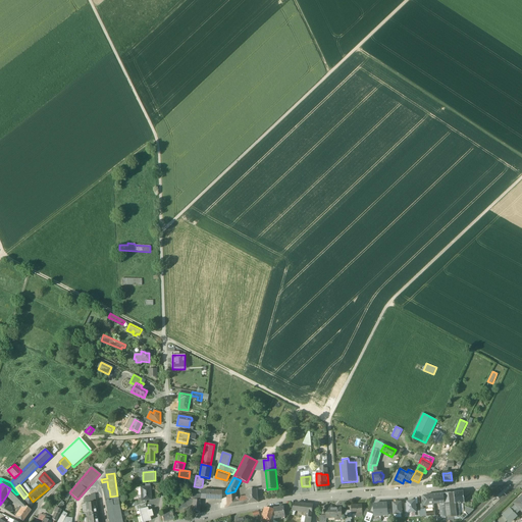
[(150,487),(141,487),(142,501),(146,500),(151,500),(150,487)]
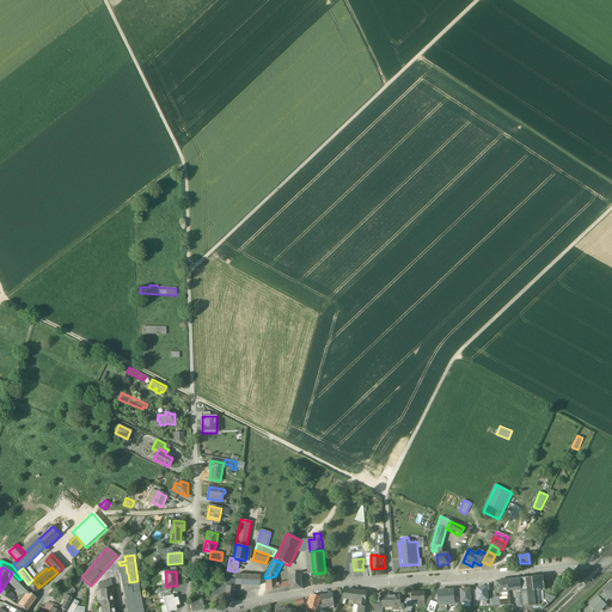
[(19,580),(12,573),(8,580),(10,580),(17,587),(22,582),(19,580)]
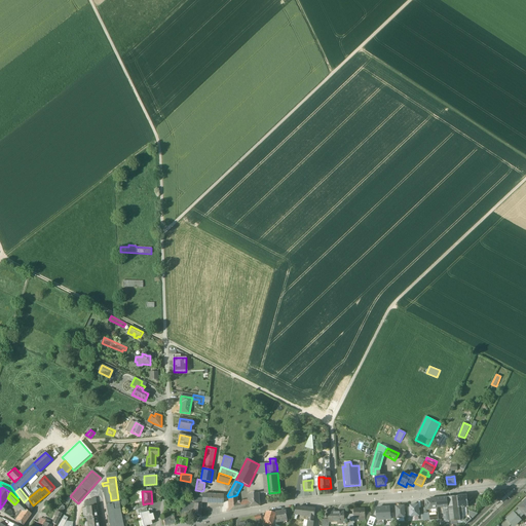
[(259,493),(249,494),(250,503),(251,508),(257,506),(260,506),(259,493)]
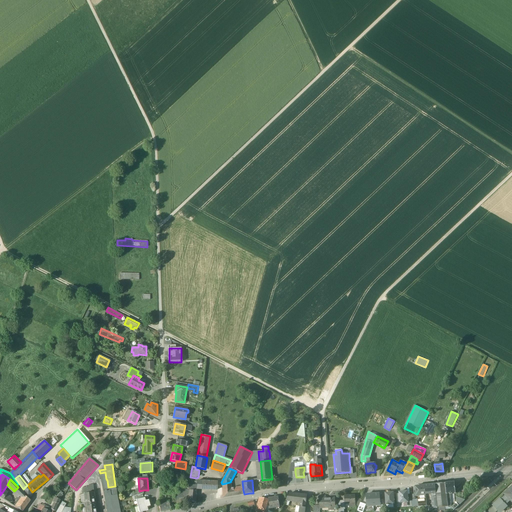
[(511,486),(504,494),(505,495),(501,500),(506,505),(510,500),(511,502),(511,481),(511,482),(511,483),(511,486)]
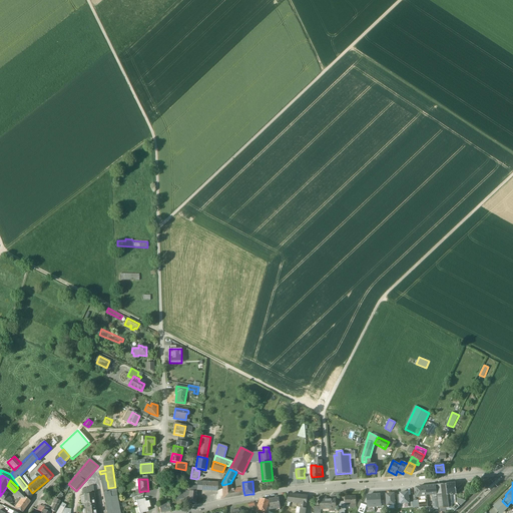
[(217,483),(202,483),(201,490),(217,491),(217,483)]
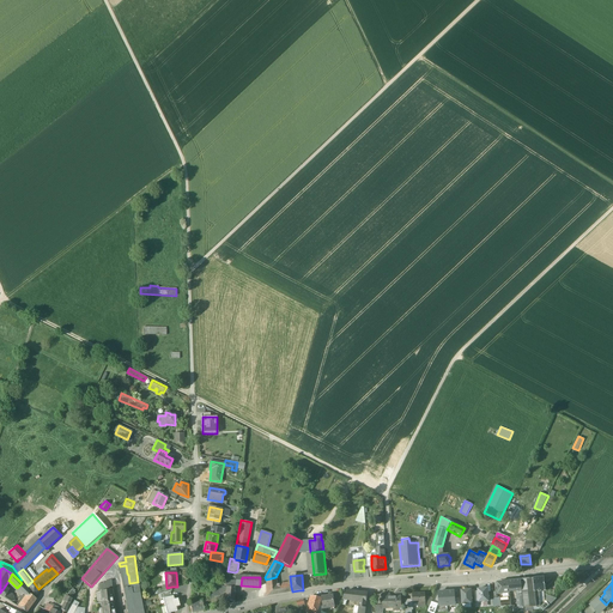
[(275,577),(266,580),(267,596),(274,594),(275,592),(275,589),(286,588),(285,586),(277,587),(275,577)]
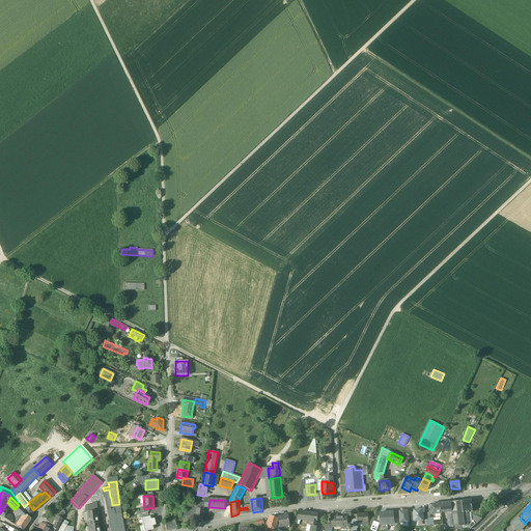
[(474,500),(451,502),(452,511),(452,515),(453,527),(457,527),(468,526),(467,512),(473,511),(472,505),(475,504),(474,500)]
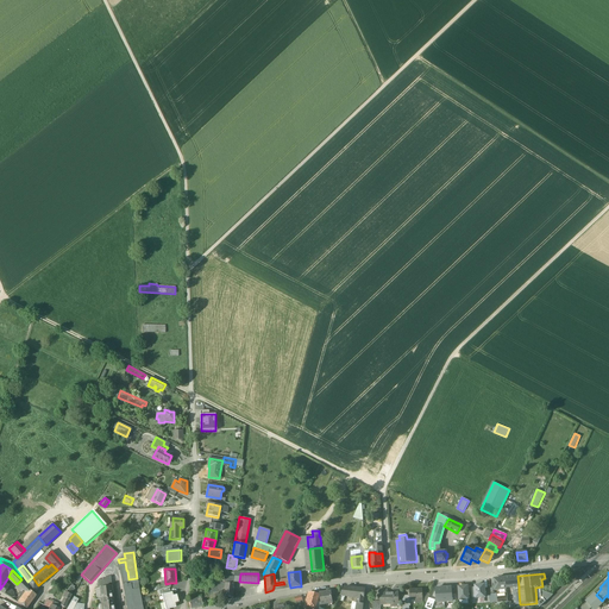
[(221,576),(220,582),(220,585),(219,596),(232,597),(233,583),(234,582),(234,578),(221,576)]
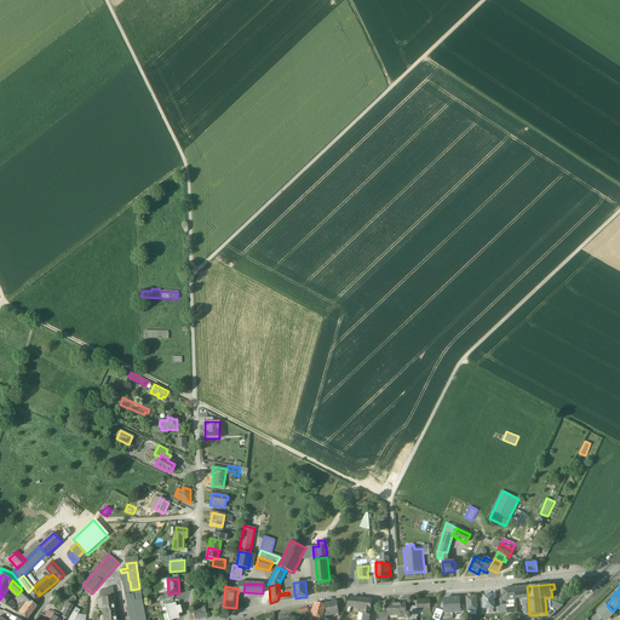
[(527,586),(515,587),(516,598),(521,598),(528,597),(527,586)]
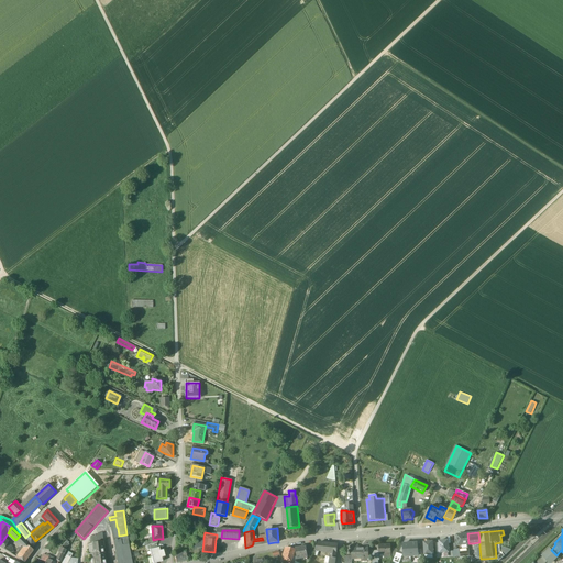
[(35,541),(30,533),(25,538),(31,545),(35,541)]
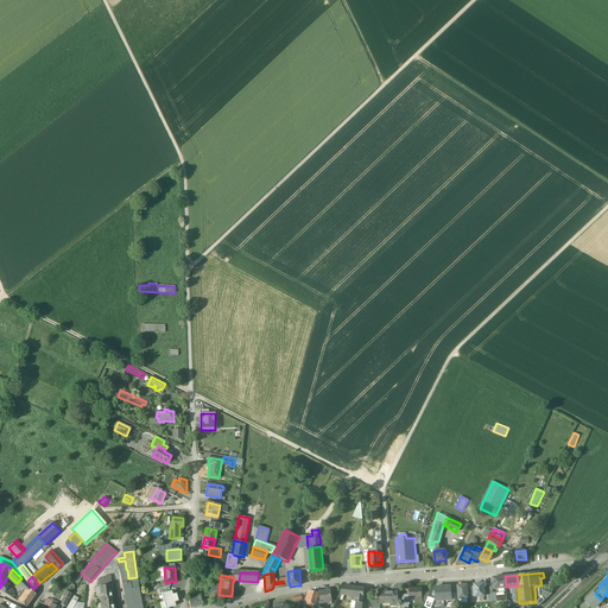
[(505,576),(494,577),(494,578),(493,578),(493,580),(493,581),(493,582),(492,582),(492,587),(494,587),(494,589),(506,588),(506,587),(505,576)]
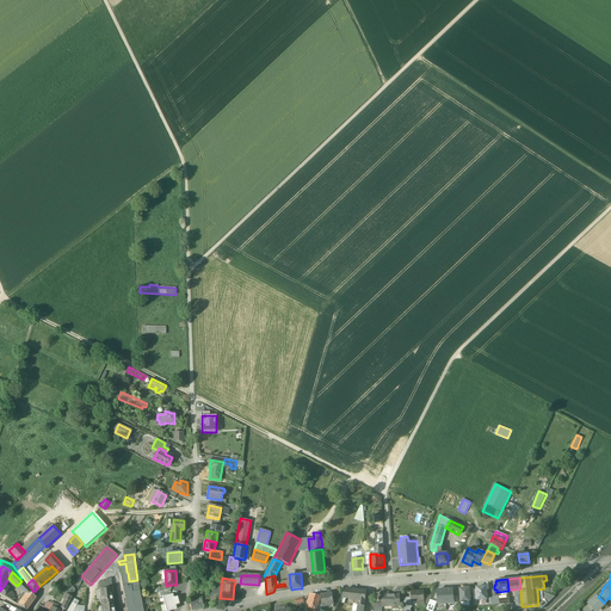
[(129,581),(123,582),(128,610),(142,610),(140,596),(140,591),(137,580),(129,581)]
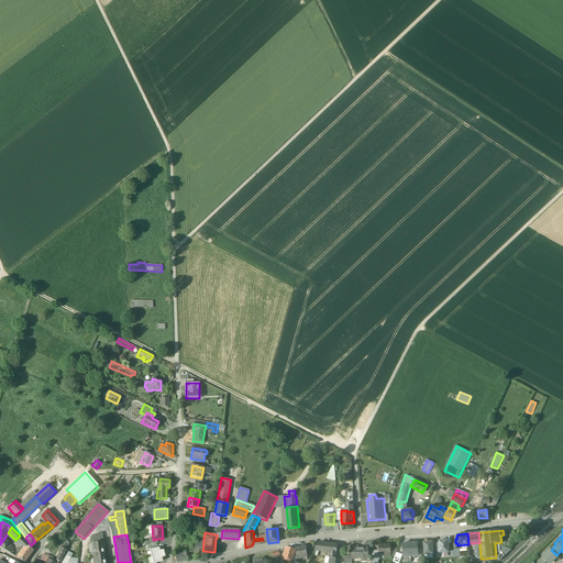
[(28,543),(20,536),(15,540),(21,544),(23,548),(25,544),(28,543)]
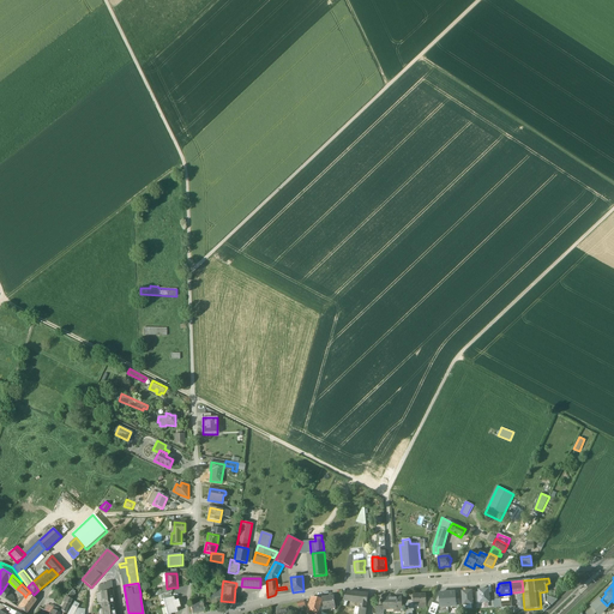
[(222,590),(211,590),(211,602),(221,601),(222,590)]
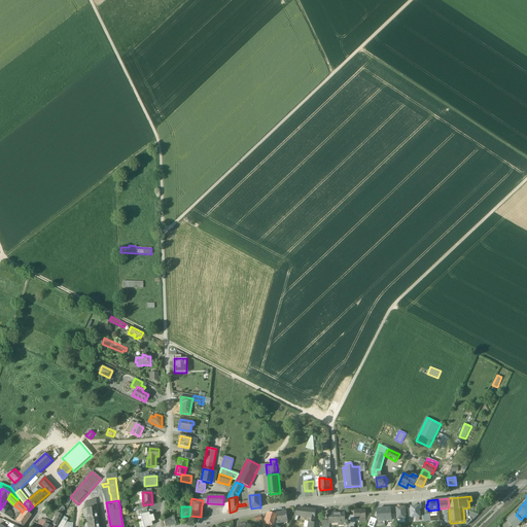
[(419,506),(411,507),(412,508),(412,518),(420,517),(419,506)]
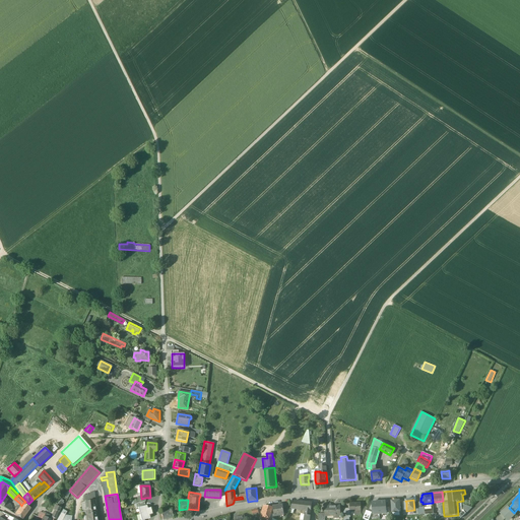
[(89,501),(84,502),(86,519),(96,519),(94,501),(89,501)]
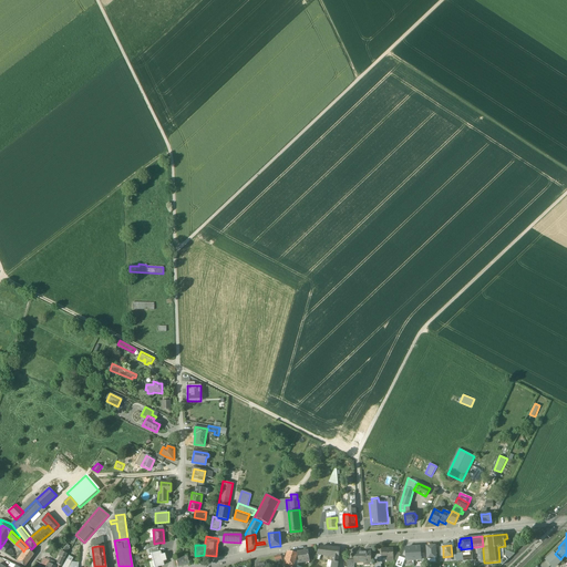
[(435,546),(426,546),(428,559),(436,558),(435,546)]
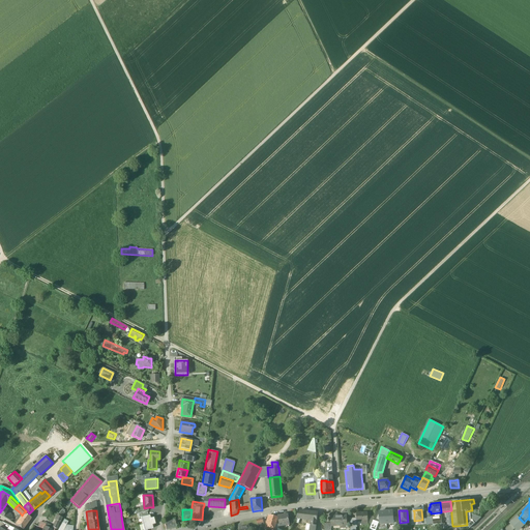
[(11,514),(7,511),(3,517),(11,522),(12,520),(11,514)]
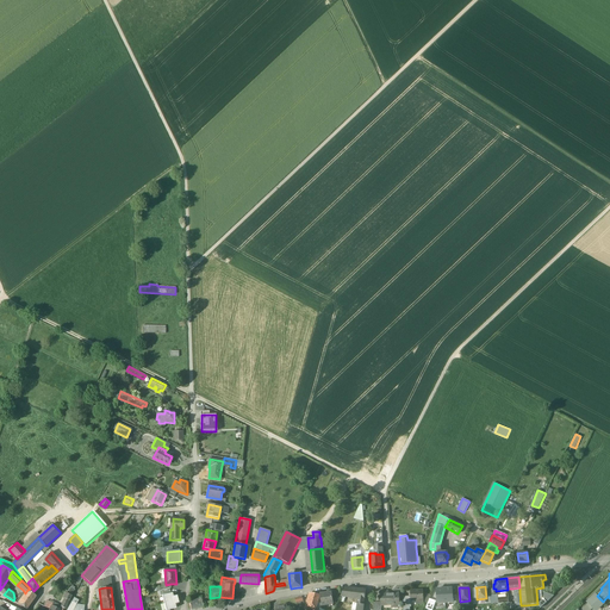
[(23,597),(18,604),(26,609),(37,596),(29,590),(30,589),(27,590),(25,593),(23,597)]
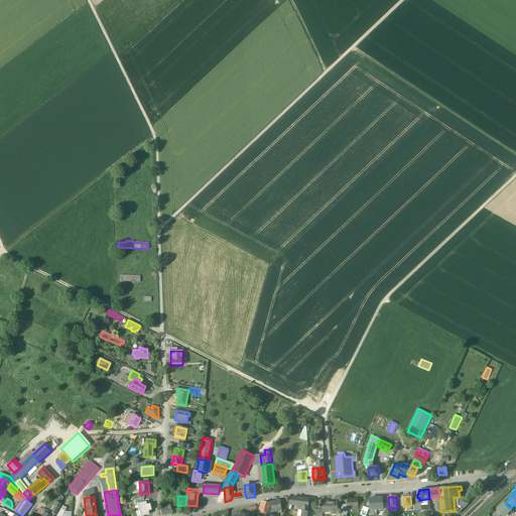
[(309,499),(291,498),(288,504),(292,505),(304,506),(308,507),(309,499)]
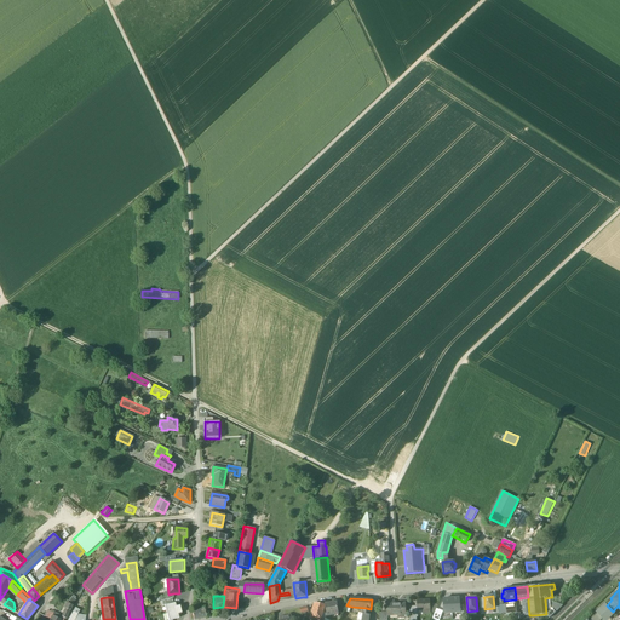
[(430,600),(417,601),(418,610),(430,610),(431,609),(430,606),(430,600)]
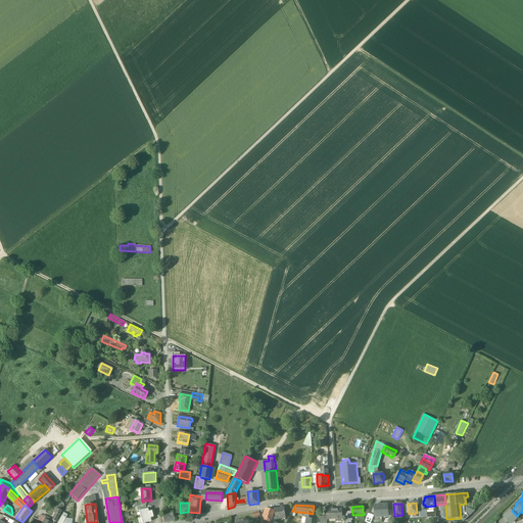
[(331,510),(331,507),(326,507),(327,517),(327,519),(335,519),(342,518),(342,509),(331,510)]
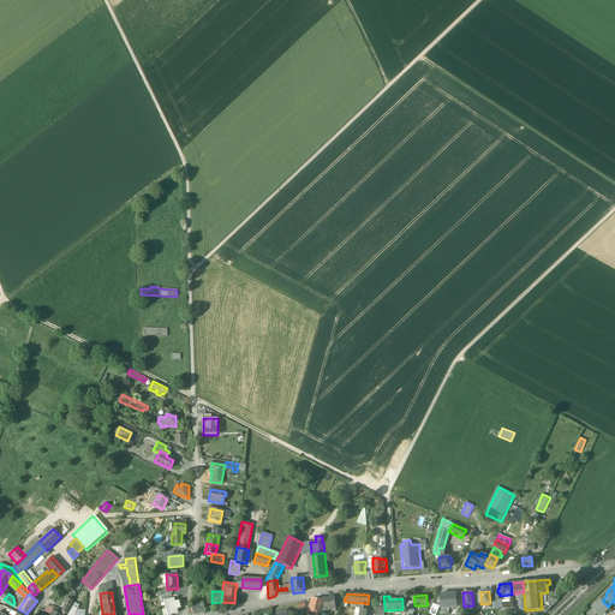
[(335,597),(323,598),(324,610),(336,609),(335,597)]
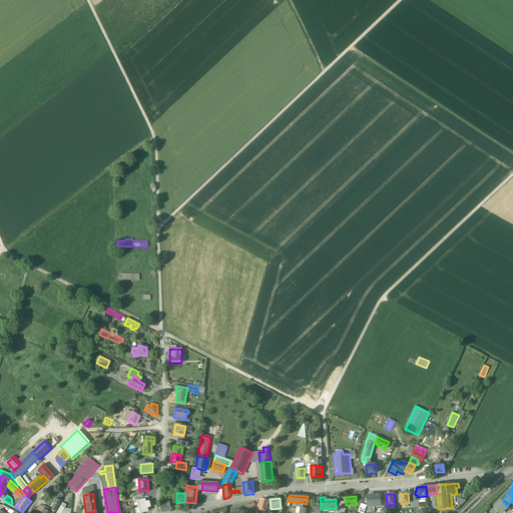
[(466,501),(458,498),(457,504),(460,507),(466,501)]
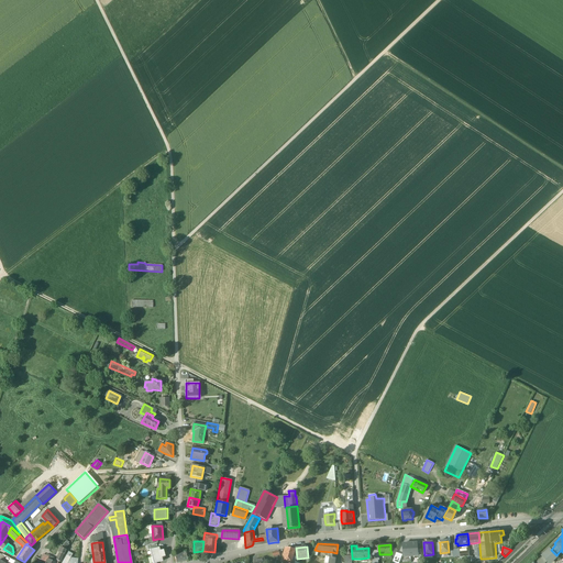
[(157,548),(150,550),(152,556),(164,553),(164,550),(161,551),(159,548),(157,548)]
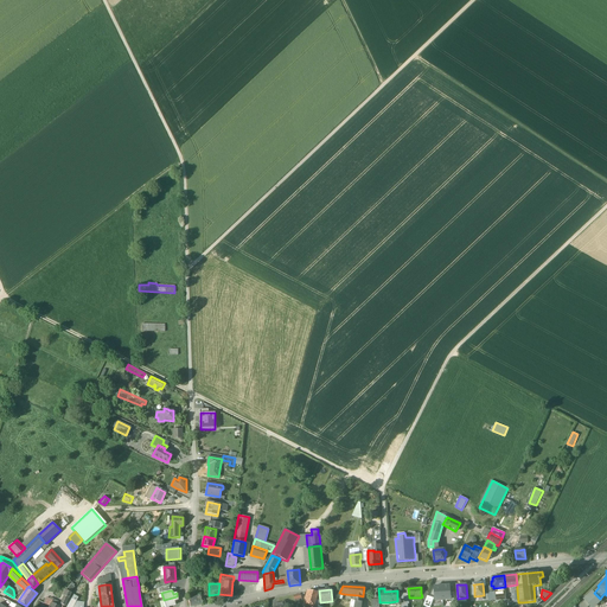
[(310,590),(308,592),(304,606),(308,606),(313,606),(314,605),(313,605),(318,593),(310,590)]
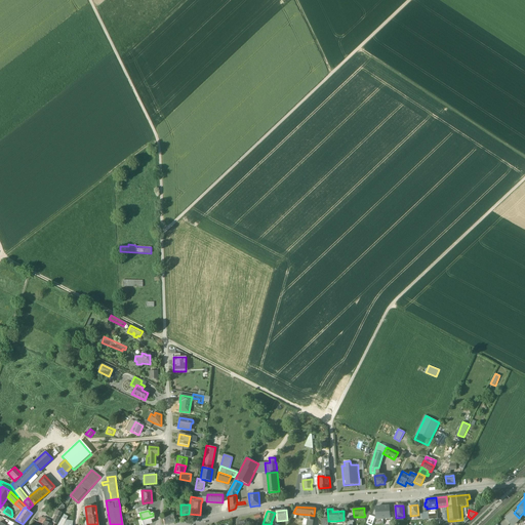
[(513,512),(506,519),(511,524),(512,524),(519,519),(519,518),(514,513),(513,512)]
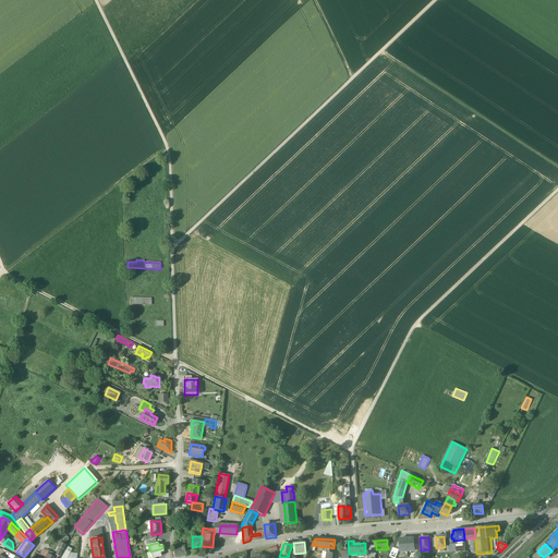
[(396,557),(399,549),(392,547),(390,553),(389,556),(393,557),(396,557)]
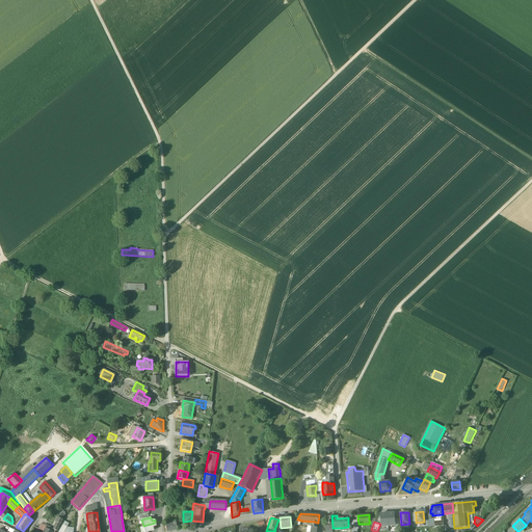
[(155,523),(143,526),(144,531),(147,531),(148,531),(154,530),(153,527),(156,526),(155,523)]
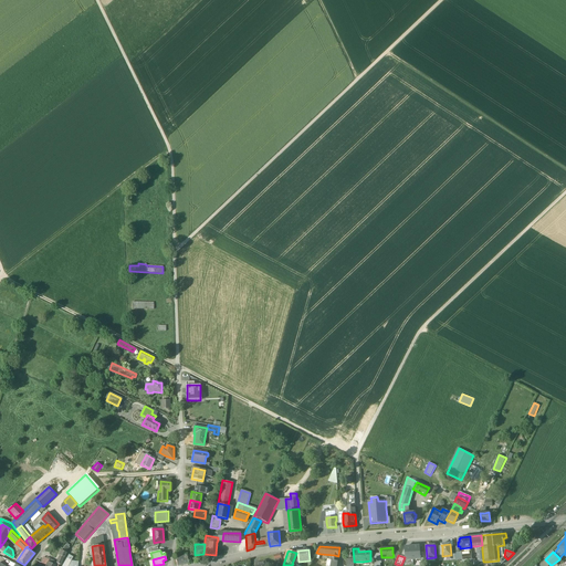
[(187,556),(176,558),(177,565),(179,565),(189,564),(187,556)]
